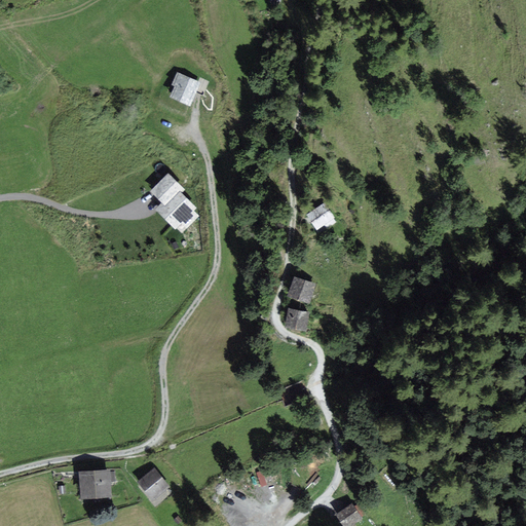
[(198,82),(178,74),(174,83),(178,85),(173,97),(188,104),(194,90),(198,82)]
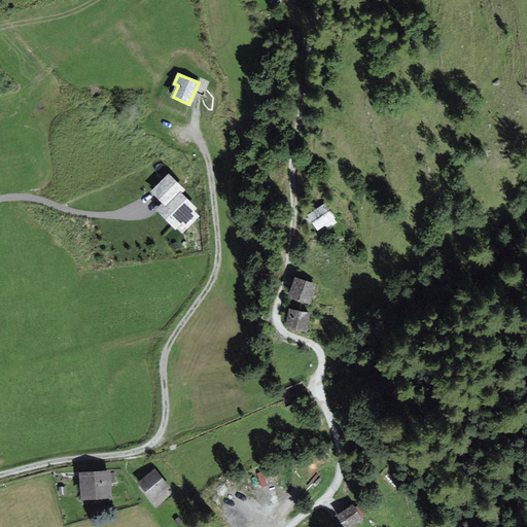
[(183,190),(169,176),(152,192),(163,203),(164,204),(159,210),(175,226),(176,224),(181,229),(195,215),(191,212),(195,209),(180,194),(183,190)]
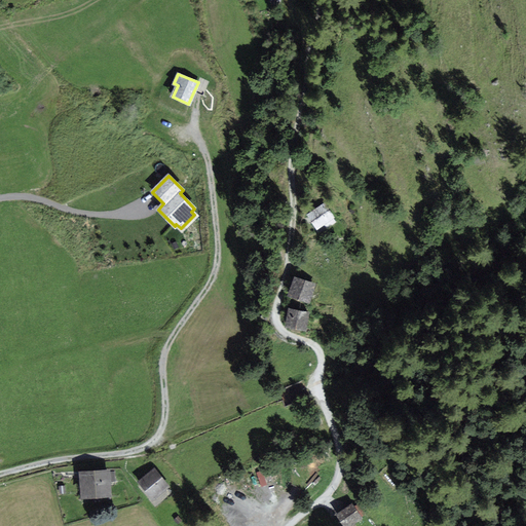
[(333,218),(324,204),(308,215),(317,228),(326,222),(333,218)]
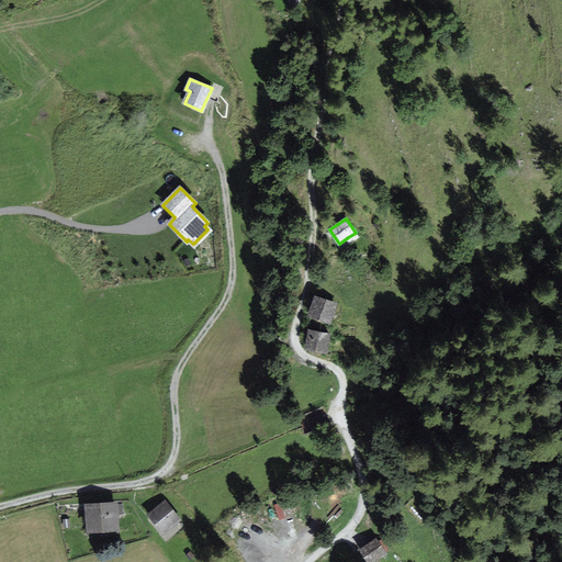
[(336,304),(315,298),(308,316),(317,318),(329,323),(336,304)]
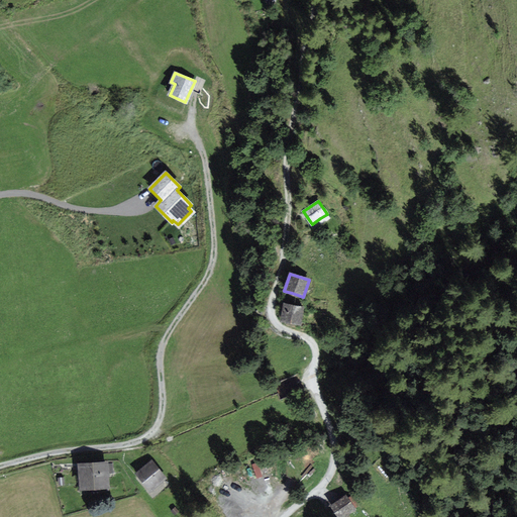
[(302,308),(285,304),(281,320),(299,324),(301,316),(302,308)]
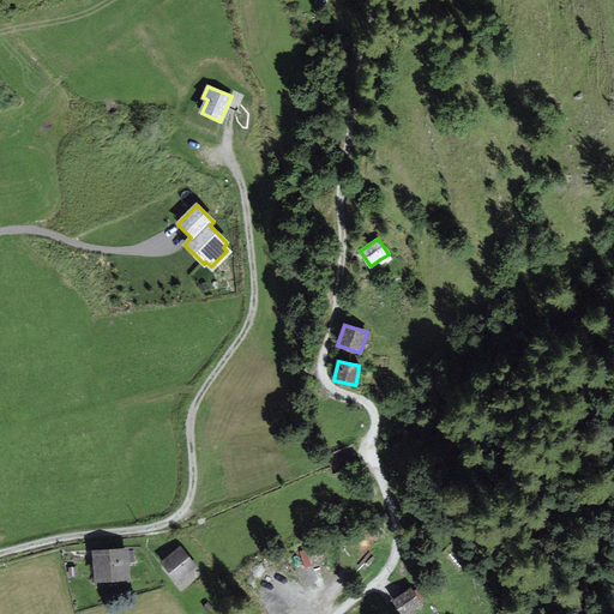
[(196,566),(181,548),(164,561),(179,581),(191,570),(196,566)]
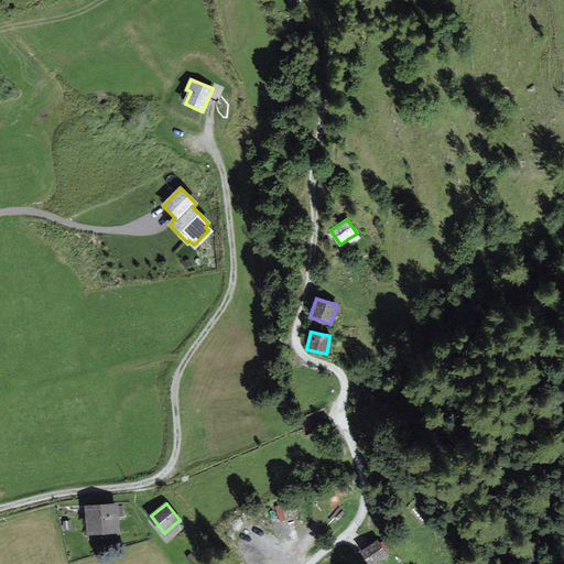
[(108,506),(86,507),(88,533),(118,531),(116,505),(108,506)]
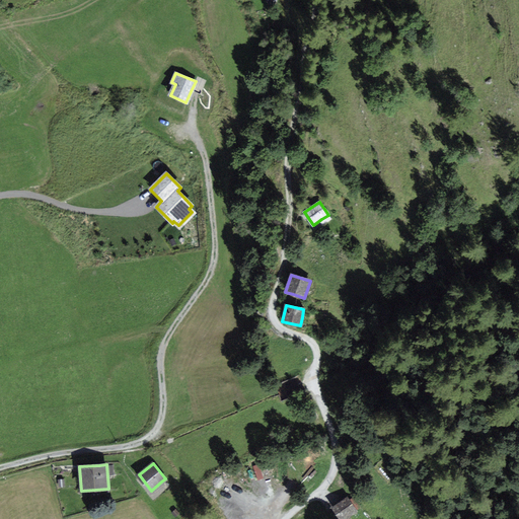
[(344,518),(356,512),(348,499),(340,504),(334,509),(340,518),(344,518)]
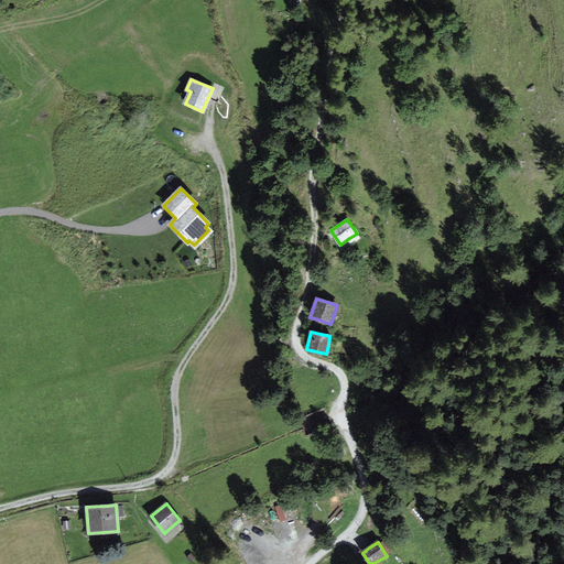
All buildings are outlined.
